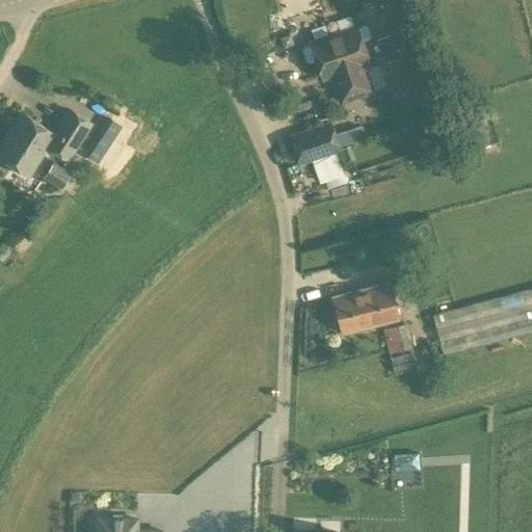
[(363,64),(368,62),(362,43),(369,41),(370,36),(367,27),(364,25),(355,28),(355,27),(311,43),(311,44),(303,47),(301,50),(306,61),(309,63),(317,61),(322,79),(331,76),(341,102),(372,91),(363,64)]
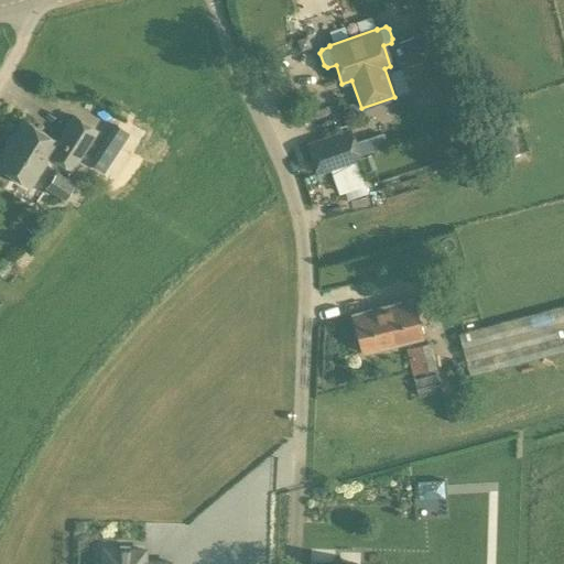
[(306,35),(297,39),(299,42),(301,47),(307,45),(310,44),(306,35)]
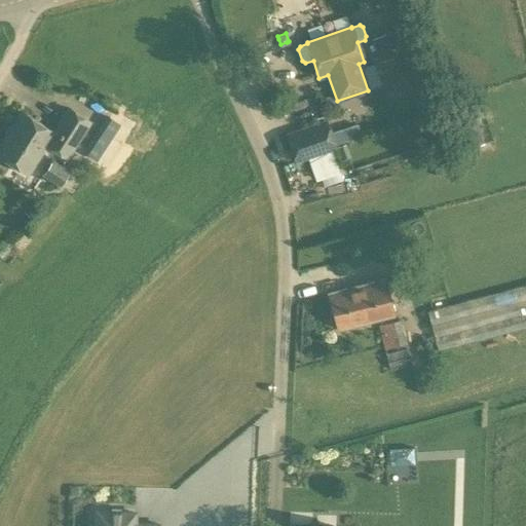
[(372,41),(380,62),(393,55),(385,36),(372,41)]
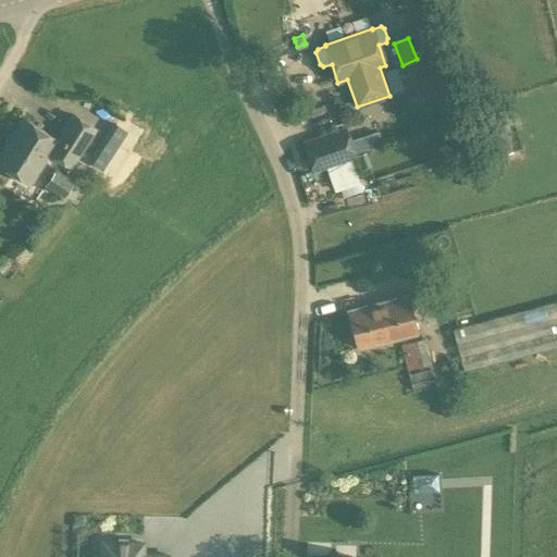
[(97,128),(72,111),(54,138),(23,118),(0,152),(0,164),(29,184),(49,155),(72,169),(97,128)]
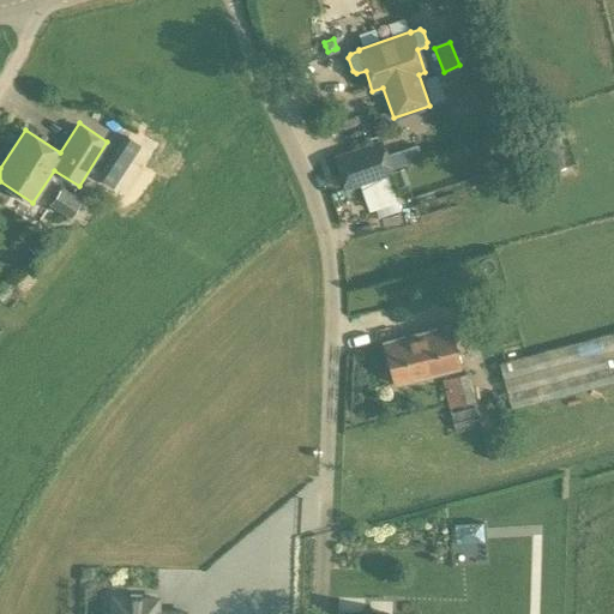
[(561,155),(552,125),(530,132),(539,161),(561,155)]
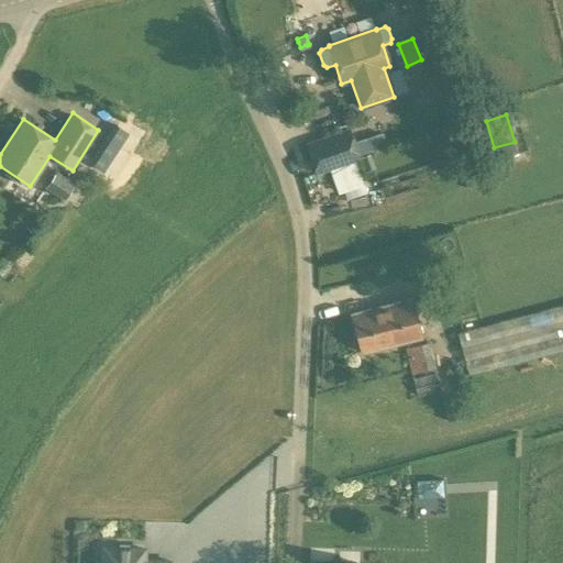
[(305,143),(316,175),(359,159),(361,166),(372,163),(367,148),(359,152),(350,128),(305,143)]
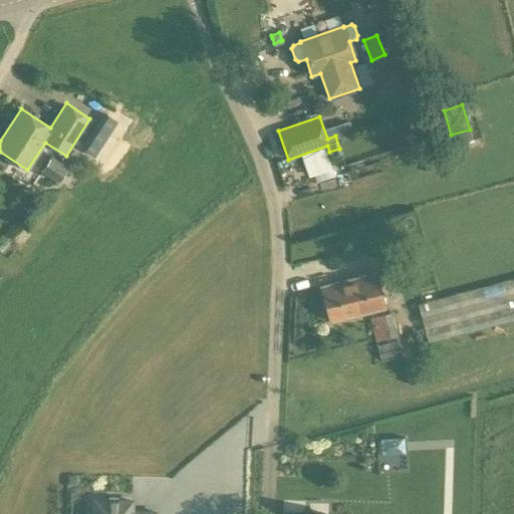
[(348,121),(335,125),(338,138),(351,133),(348,121)]
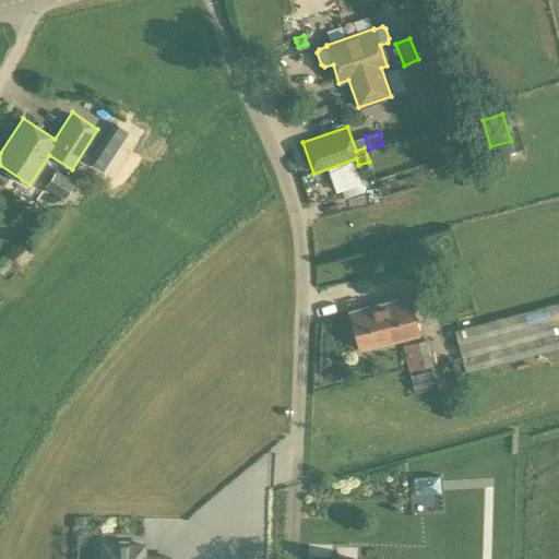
[(74,182),(56,169),(45,187),(63,199),(74,182)]
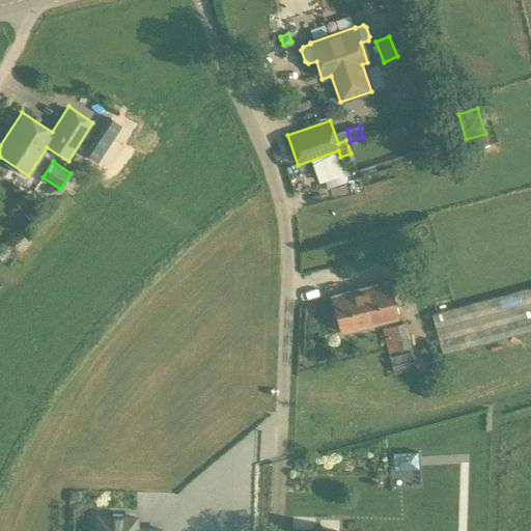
[(340,332),(397,317),(388,281),(331,296),(340,332)]
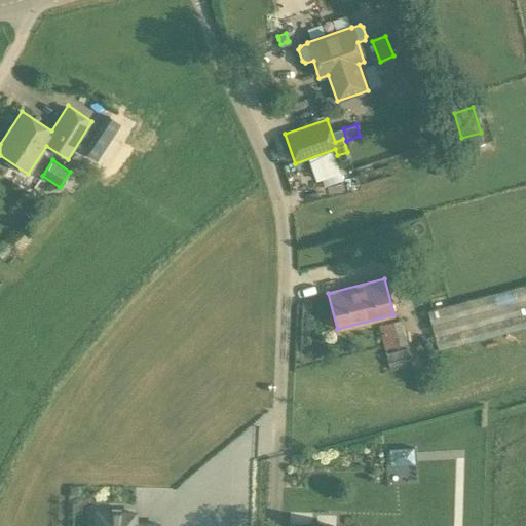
[(438,350),(525,327),(525,285),(426,311),(438,350)]
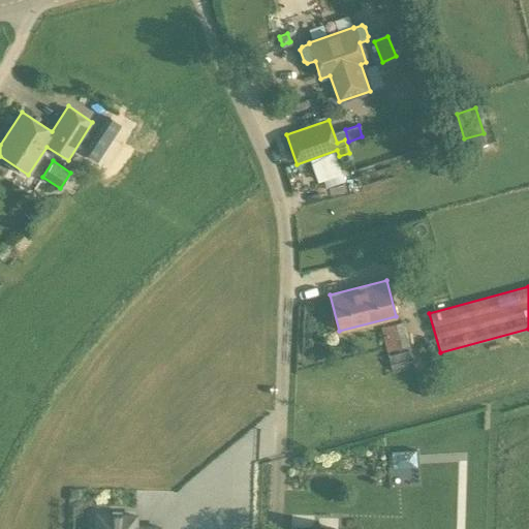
[(409,345),(403,322),(380,328),(386,351),(409,345)]
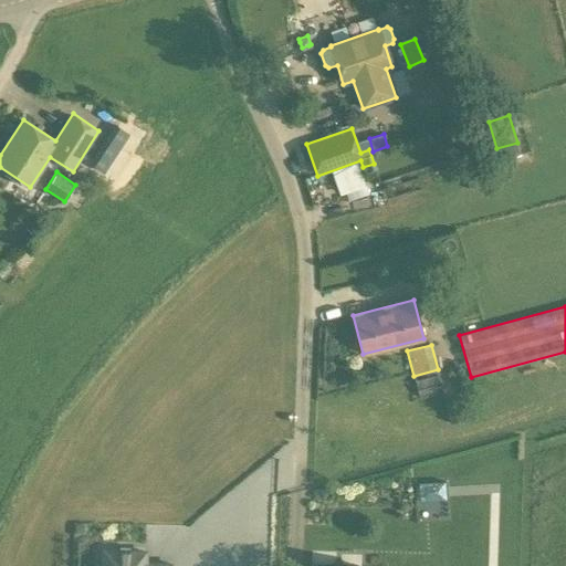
[(443,392),(438,375),(416,381),(420,399),(443,392)]
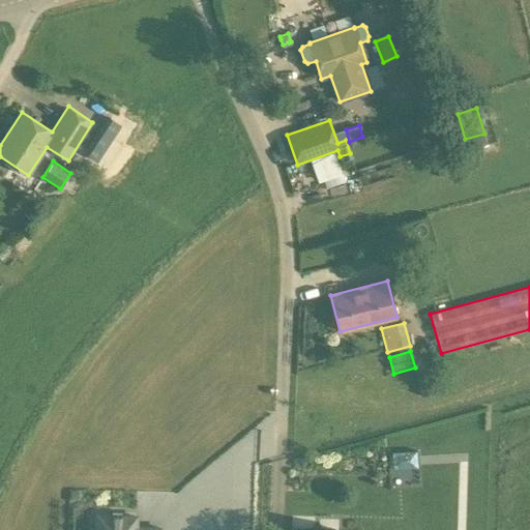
[(393,483),(416,482),(415,450),(392,451),(393,483)]
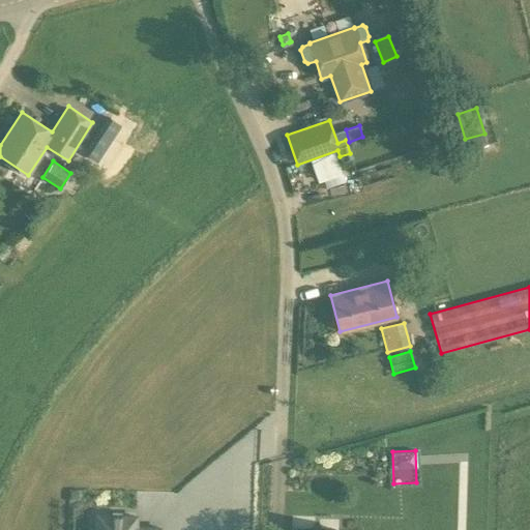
[(159,529),(160,528),(136,528),(136,517),(96,516),(95,529),(159,529)]
